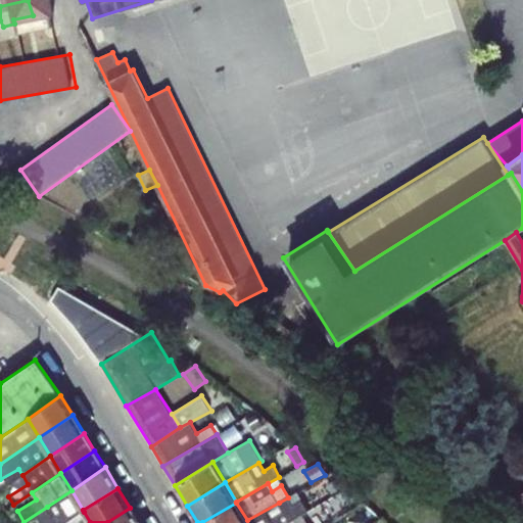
[(72,490),(47,507),(24,522),(36,522),(39,522),(40,522),(64,522),(84,512),(83,510),(72,490)]
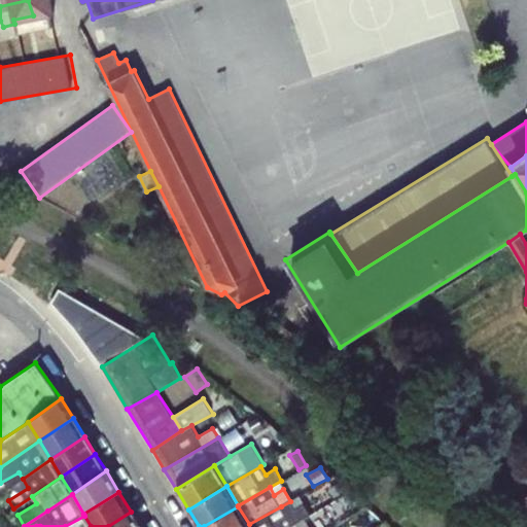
[(499,526),(526,526),(526,495),(493,518),(499,526)]
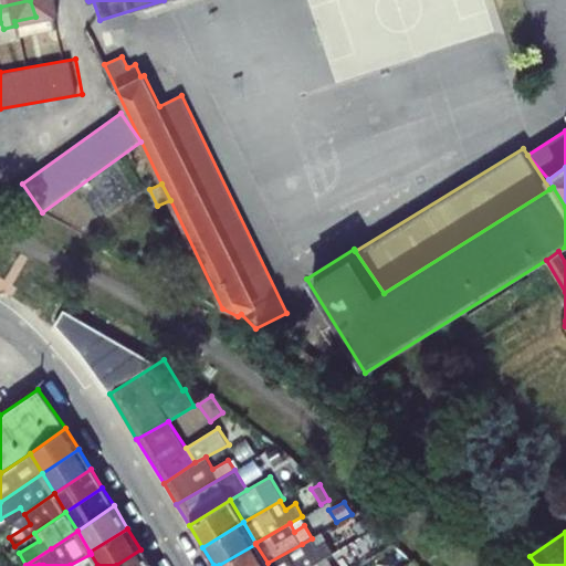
[(302,544),(268,563),(268,564),(269,565),(310,565),(317,562),(331,554),(324,543),(307,553),(302,544)]
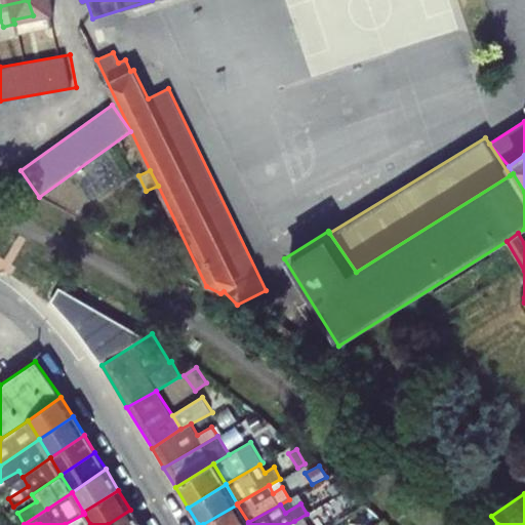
[(203,524),(244,524),(248,523),(248,522),(237,505),(203,524)]
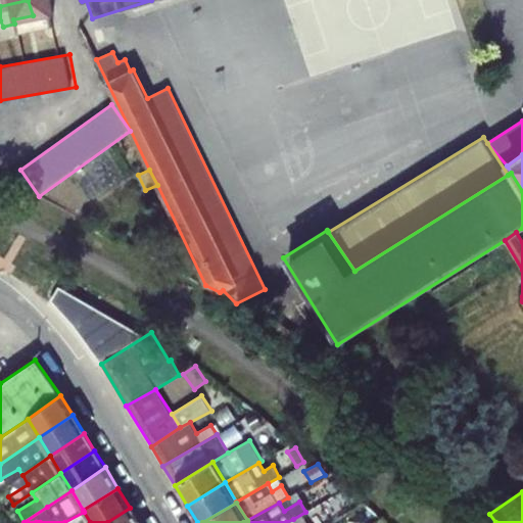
[(139,522),(130,508),(107,522),(139,522)]
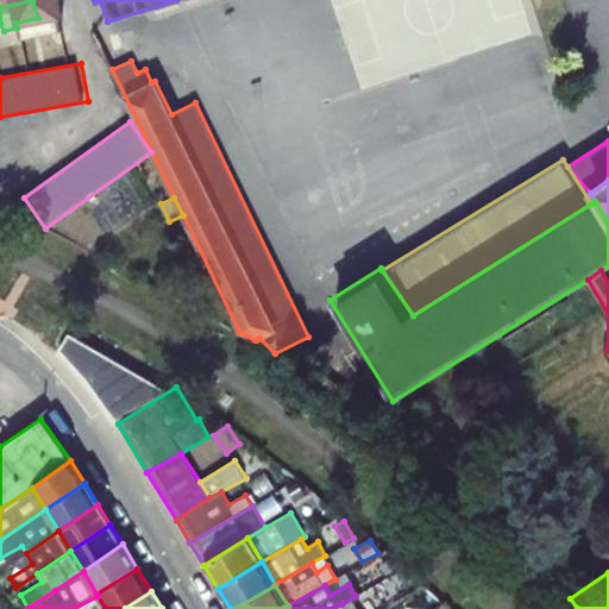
[(105,608),(98,596),(75,608),(105,608)]
